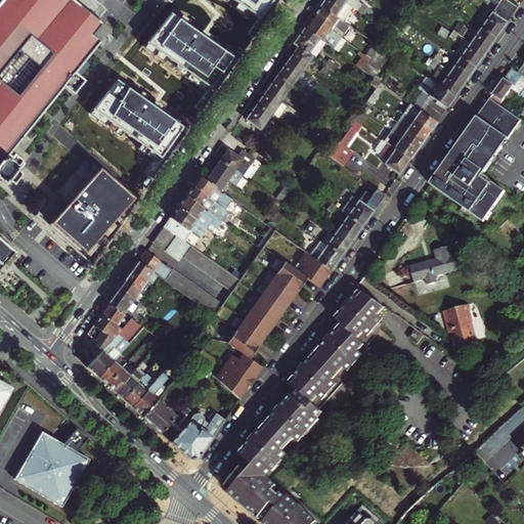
[(72,0),(0,0),(0,185),(3,188),(7,183),(14,189),(22,180),(22,176),(17,174),(24,167),(11,158),(9,160),(6,158),(61,89),(71,97),(82,83),(72,75),(108,30),(72,0)]
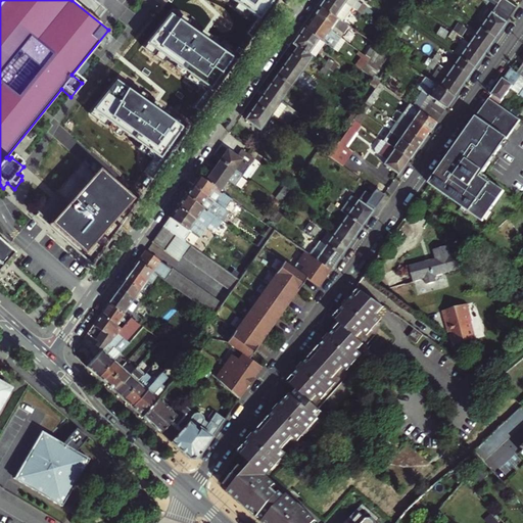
[(280,0),(232,0),(258,18),(247,33),(253,38),(280,0)]
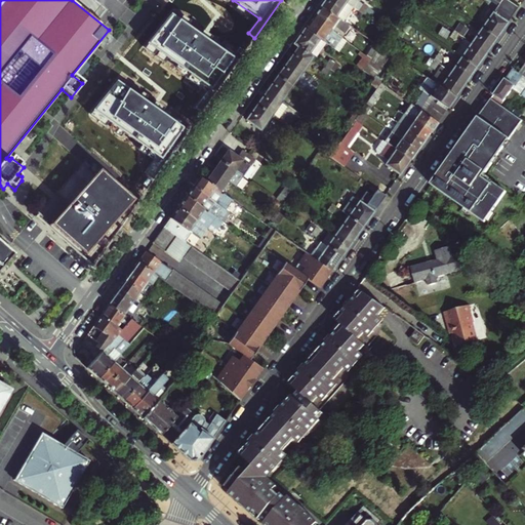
[(355,7),(347,2),(344,0),(325,0),(321,6),(345,22),(355,7)]
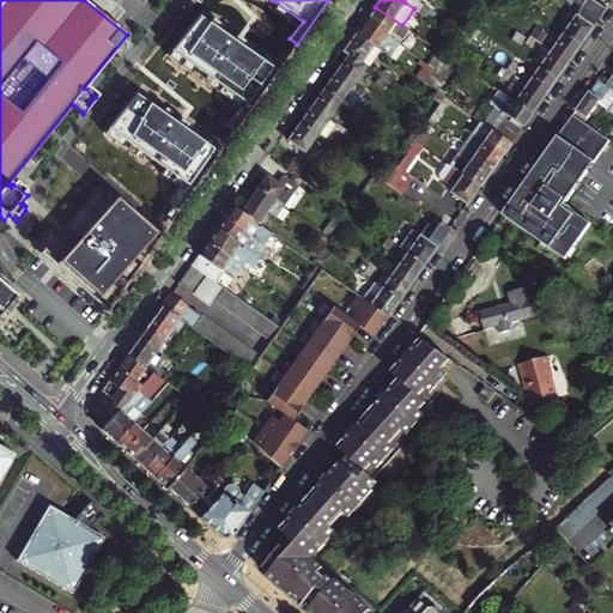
[(606,7),(594,0),(578,0),(583,4),(563,31),(581,44),(606,7)]
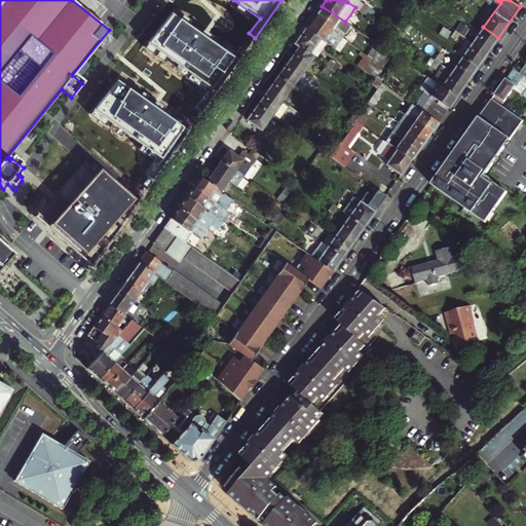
[(364,4),(360,10),(364,13),(368,7),(364,4)]
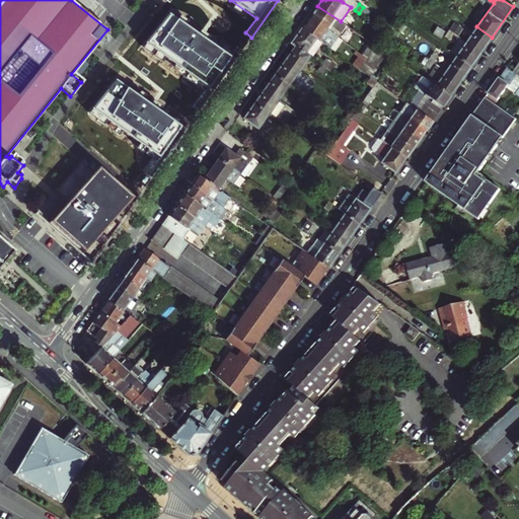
[(310,17),(339,36),(341,34),(335,29),(338,25),(348,32),(351,28),(341,21),(317,6),(310,17)]
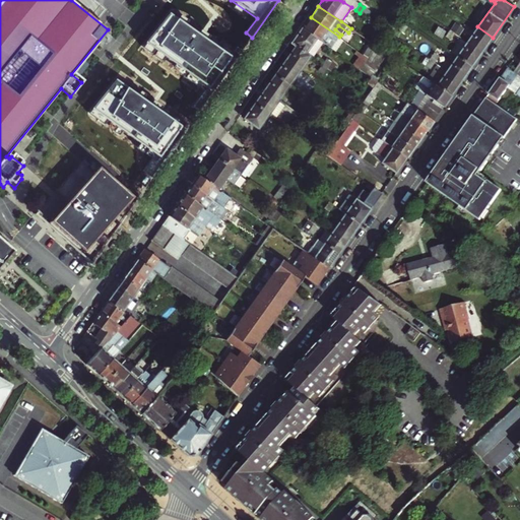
[(236,60),(170,13),(145,43),(213,91),(236,60)]
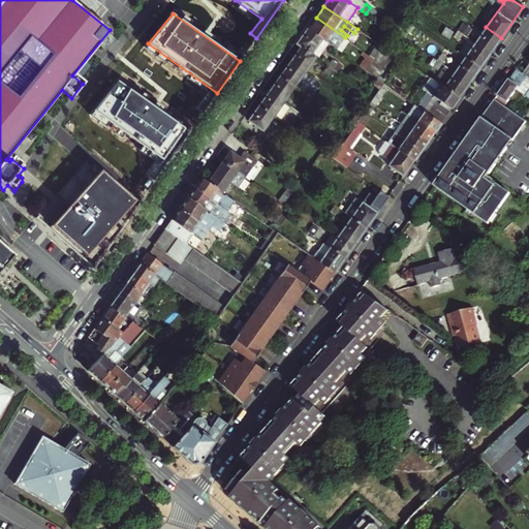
[(342,41),(345,37),(316,18),(308,29),(322,39),(331,45),(336,37),(342,41)]
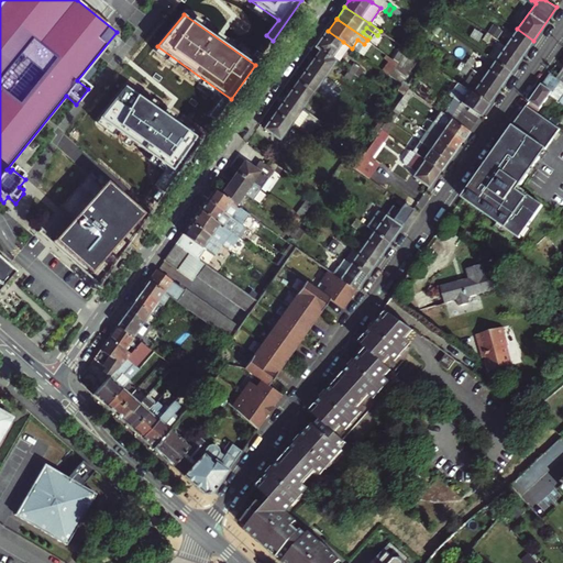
[(497,29),(493,25),(487,33),(492,36),(497,29)]
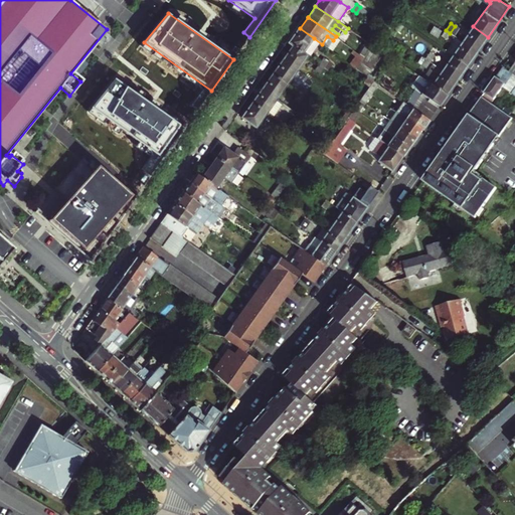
[(481,46),(488,37),(473,26),(463,41),(473,48),(477,52),(481,46)]
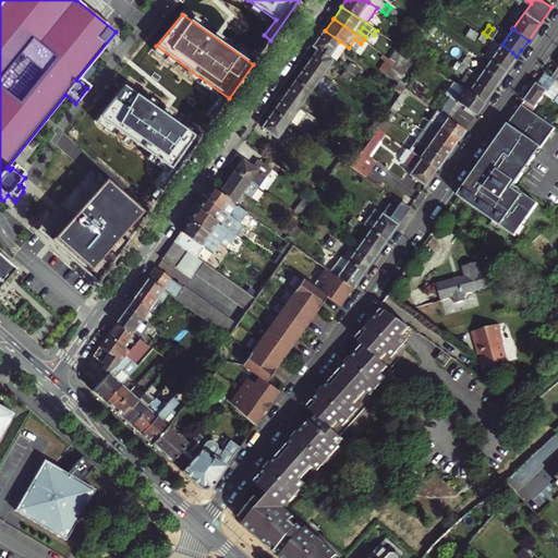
[(340,41),(325,31),(314,46),(318,48),(329,57),(340,41)]
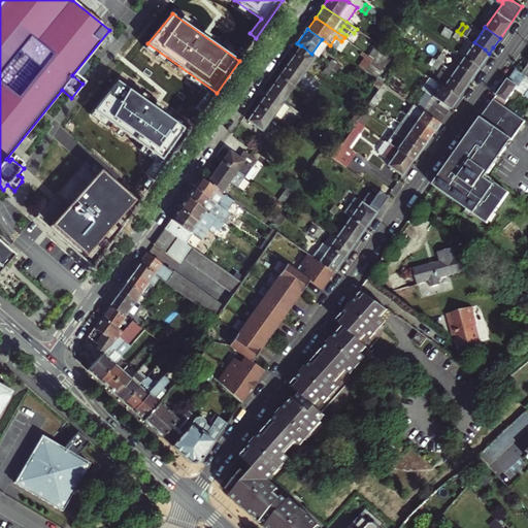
[(461,34),(457,31),(453,37),(457,40),(461,34)]
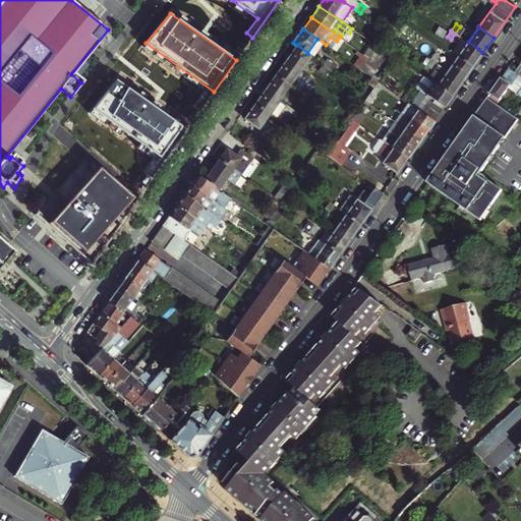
[(478,49),(468,42),(458,56),(473,67),(478,59),(482,53),(478,49)]
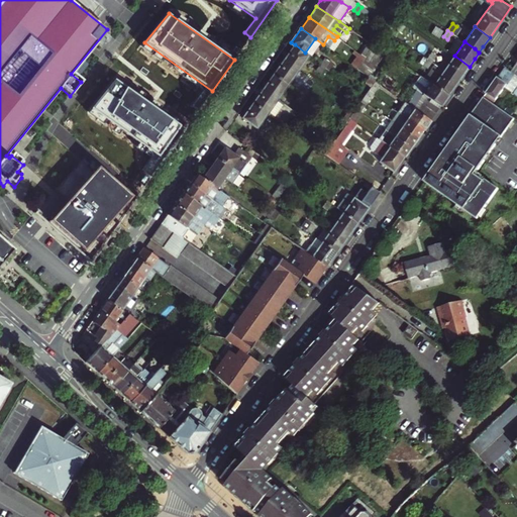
[(300,70),(310,56),(305,53),(295,44),(286,59),(300,70)]
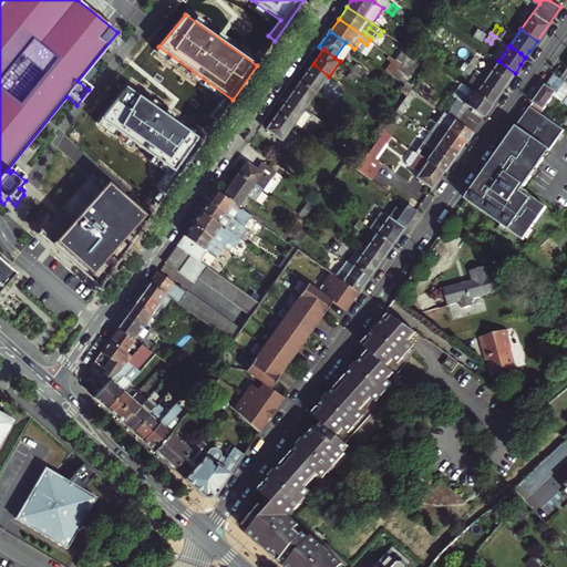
[(384,71),(403,84),(419,64),(400,50),(384,71)]
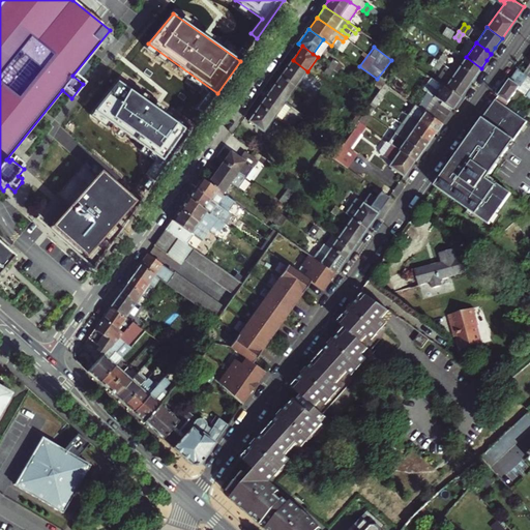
[(438,60),(442,63),(446,57),(442,54),(438,60)]
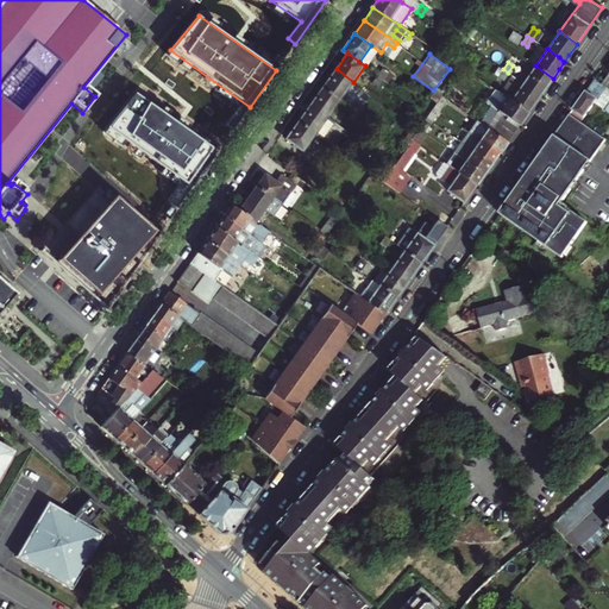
[(522,83),(534,92),(540,95),(544,90),(553,79),(535,66),(522,83)]
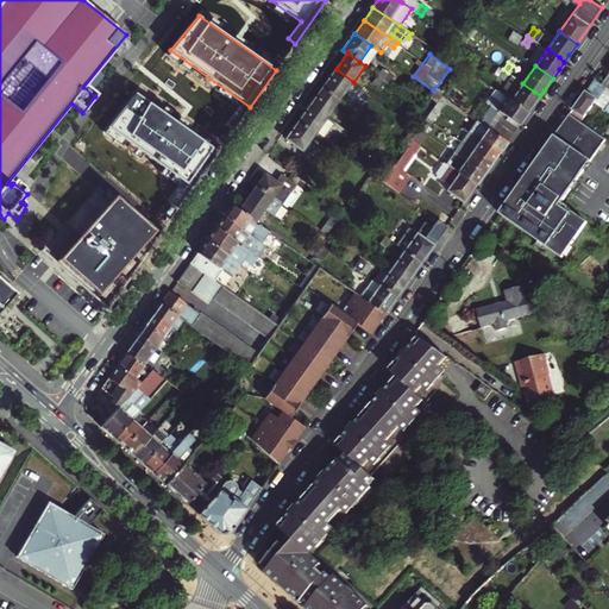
[(353,82),(337,69),(324,87),(340,100),(353,82)]
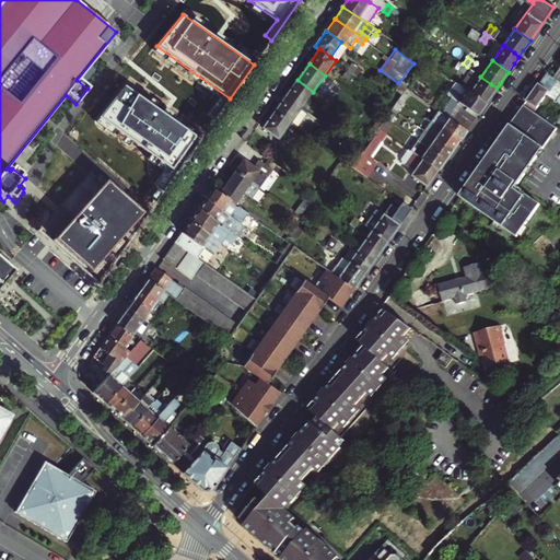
[(353,63),(349,69),(353,72),(358,66),(353,63)]
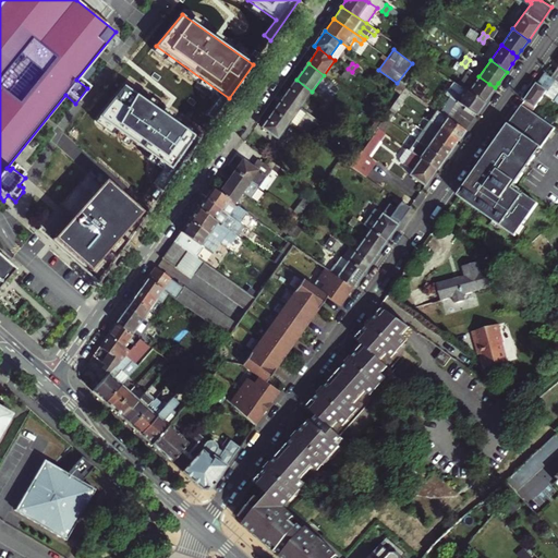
[(465,67),(461,63),(457,70),(461,73),(465,67)]
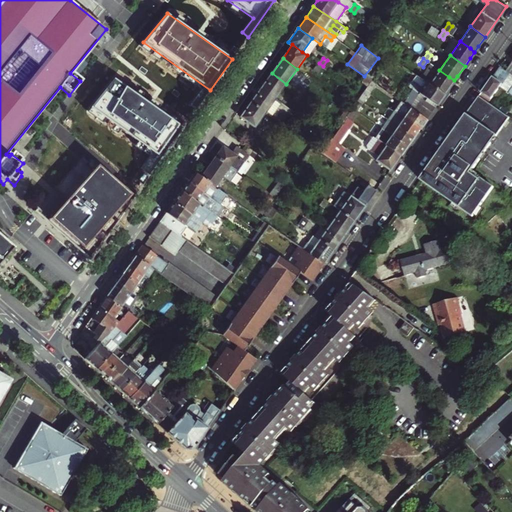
[(319,63),(314,70),(318,73),(323,66),(319,63)]
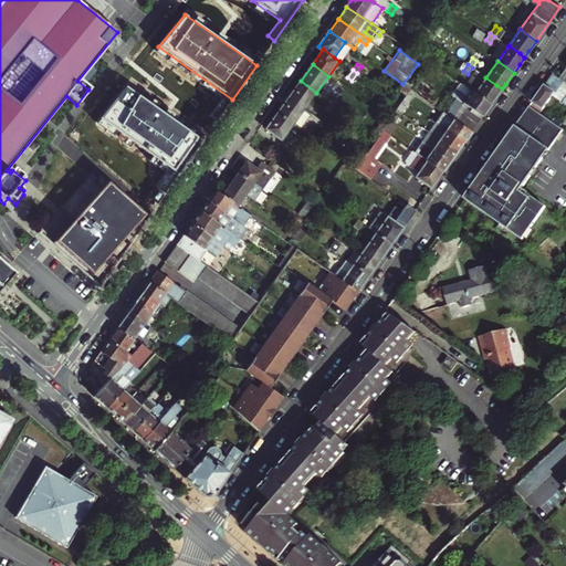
[(533,103),(543,109),(563,80),(561,79),(554,73),(533,103)]
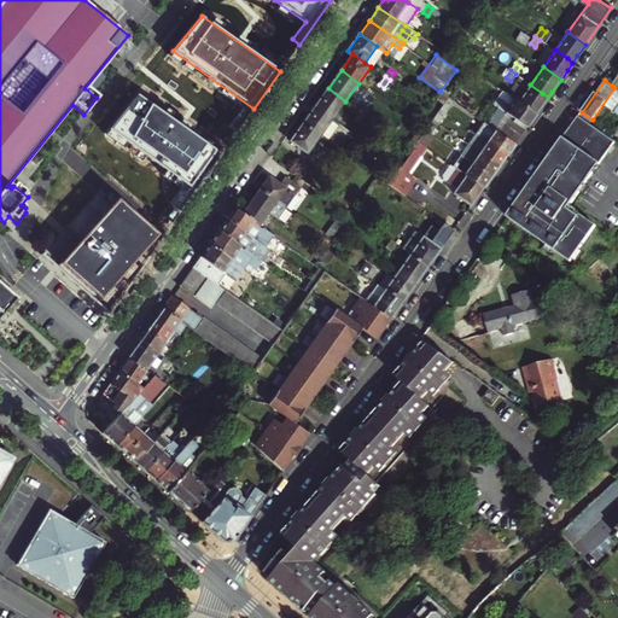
[(536,114),(518,101),(488,81),(482,88),(497,99),(494,104),(508,114),(495,130),(514,145),(536,114)]
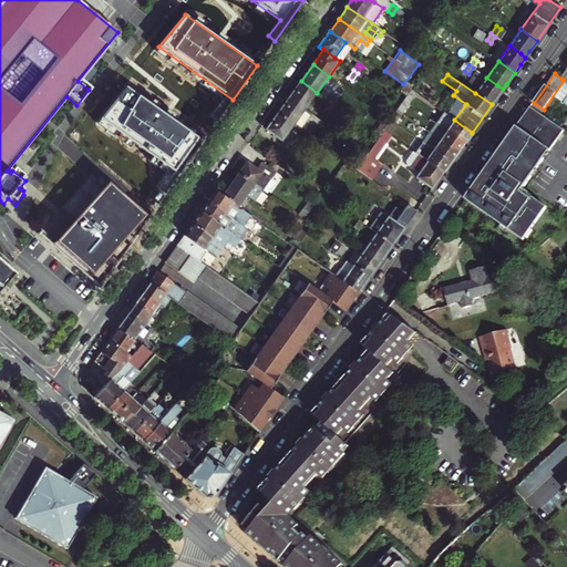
[(503,89),(497,85),(486,78),(475,93),(492,104),(498,95),(503,89)]
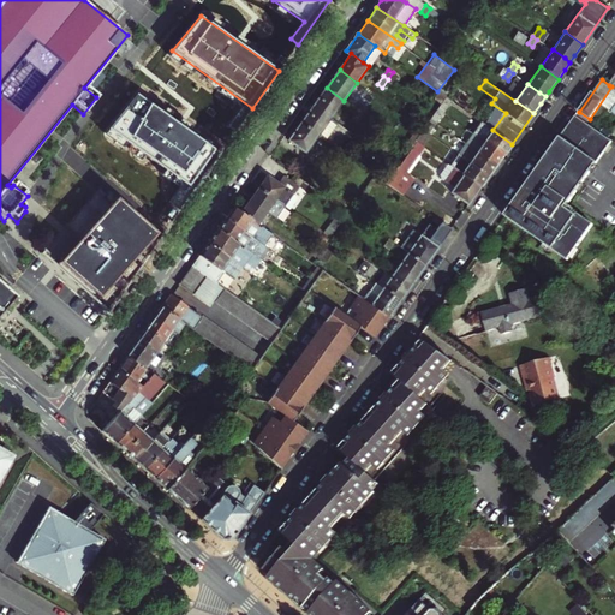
[(344,101),(327,88),(315,106),(332,118),(344,101)]
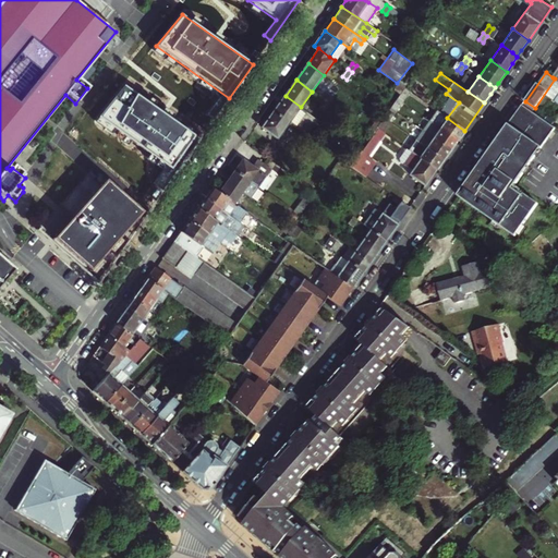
[(124,85),(98,118),(166,166),(154,183),(164,191),(201,140),(124,85)]
